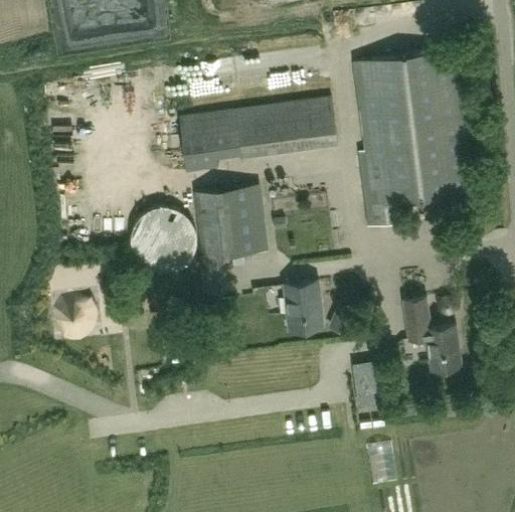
[(318,36),(330,32),(326,19),(314,22),(318,36)]
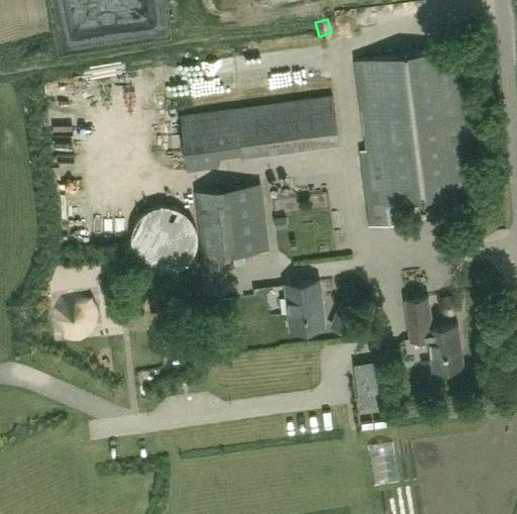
[(474,193),(456,49),(356,63),(377,227),(403,223),(401,203),(474,193)]
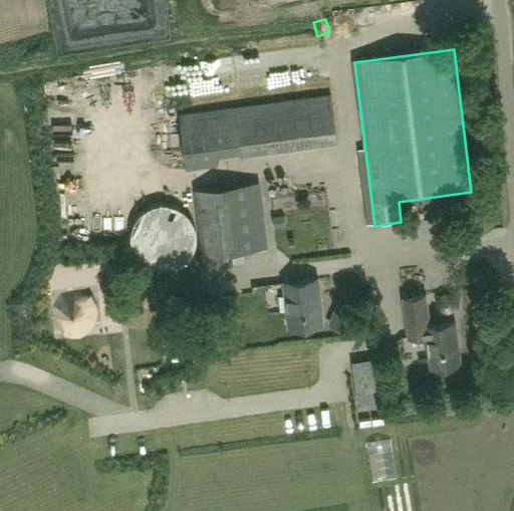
[(217,157),(240,154),(241,159),(338,145),(331,96),(179,116),(186,171),(218,167),(217,157)]
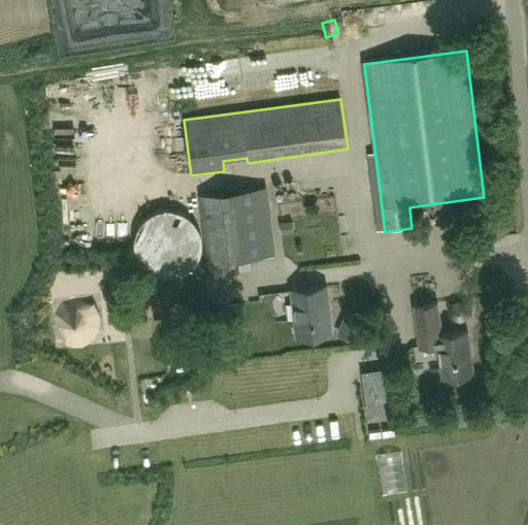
[(231,259),(248,257),(274,254),(266,191),(239,195),(195,200),(203,262),(231,259)]
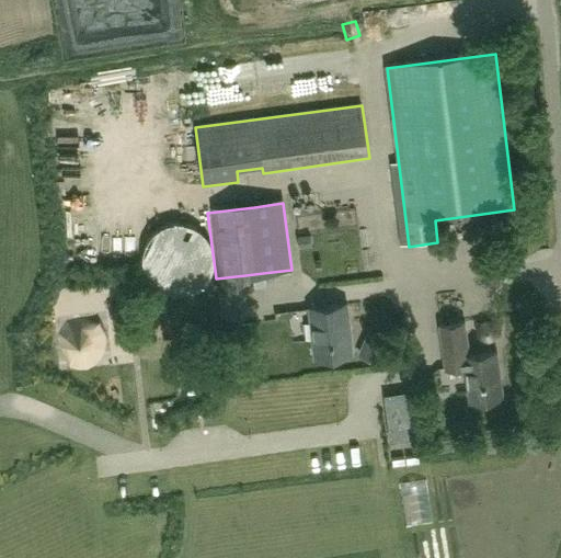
[(140,255),(139,262),(140,270),(142,276),(146,283),(150,288),(156,293),(161,296),(169,298),(175,298),(183,298),(190,296),(196,293),(202,288),(206,283),(209,276),(212,270),(213,263),(212,255),(210,249),(205,240),(201,235),(195,230),(189,228),(181,226),(174,226),(168,226),(161,229),(155,232),(149,237),(145,242),(141,249),(140,255)]
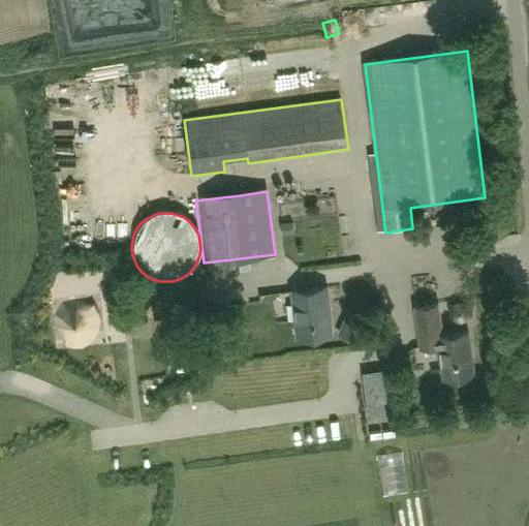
[(231,259),(204,263),(209,304),(237,301),(231,259)]
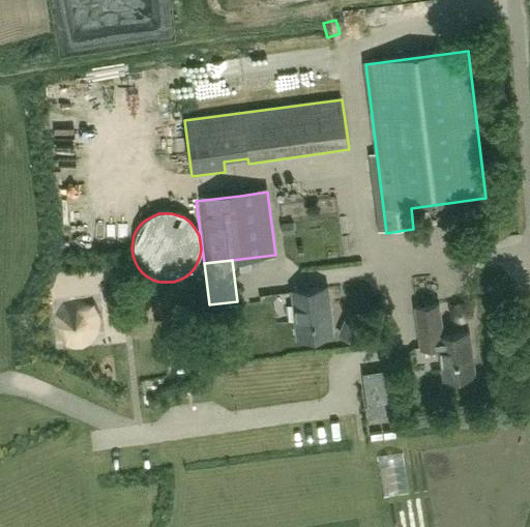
[(327,289),(292,293),(297,341),(332,337),(327,289)]
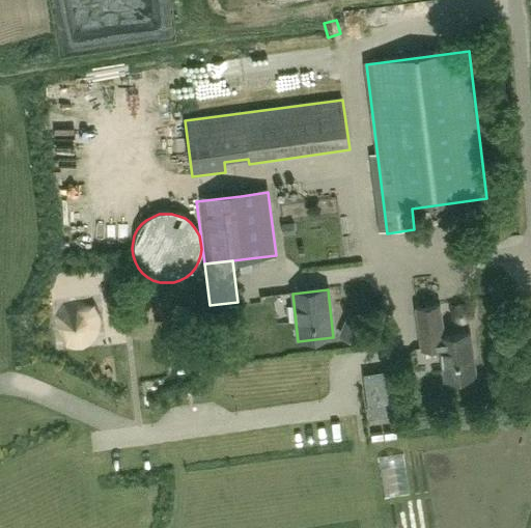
[(445,382),(476,379),(470,335),(444,338),(440,307),(416,310),(421,352),(441,350),(445,382)]
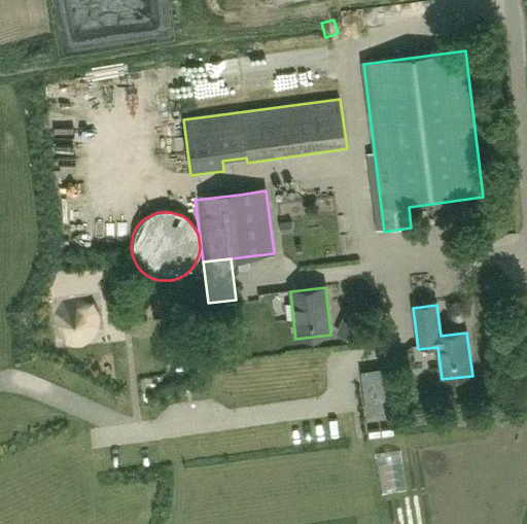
[(237,367),(236,327),(164,328),(164,367),(237,367)]
